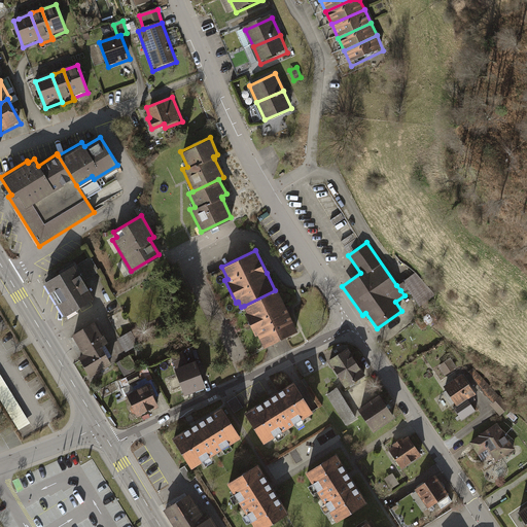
[(90,257),(77,265),(85,278),(98,271),(90,257)]
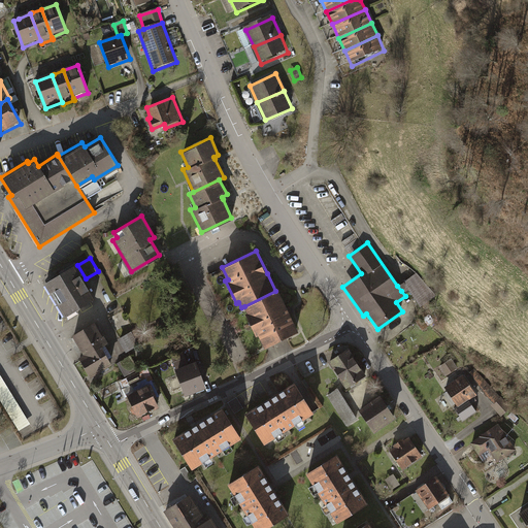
[(72,264),(43,283),(64,316),(94,297),(72,264)]
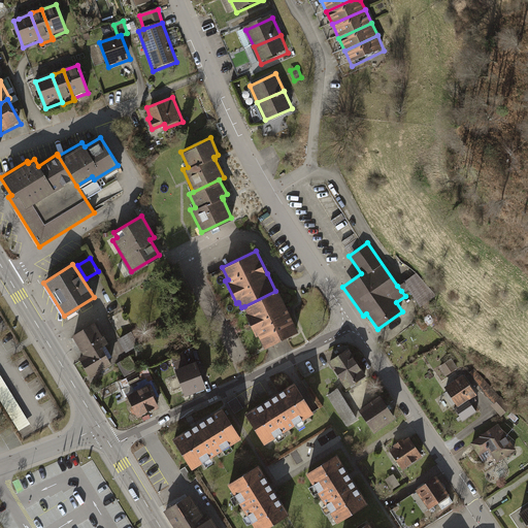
[(416,273),(397,286),(401,291),(407,287),(421,305),(436,295),(416,273)]
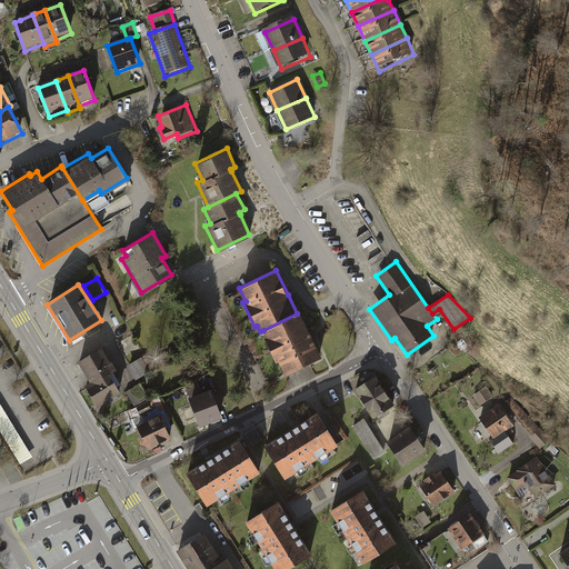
[(300,312),(297,313),(263,330),(266,335),(263,337),(275,361),(278,360),(283,373),(320,356),(310,335),(300,312)]
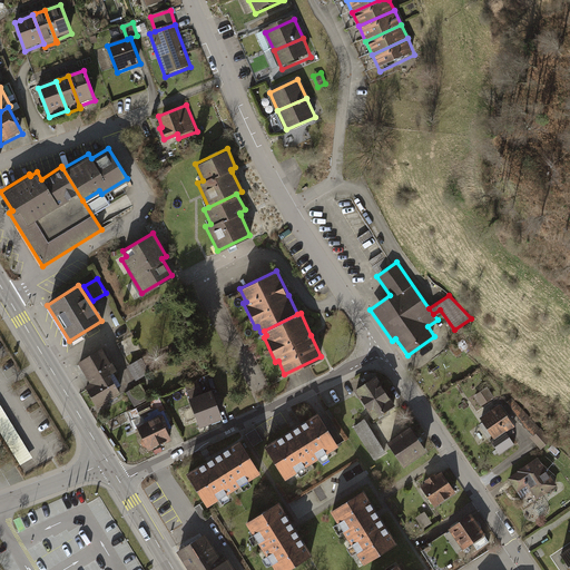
[(462,337),(450,346),(457,355),(469,345),(462,337)]
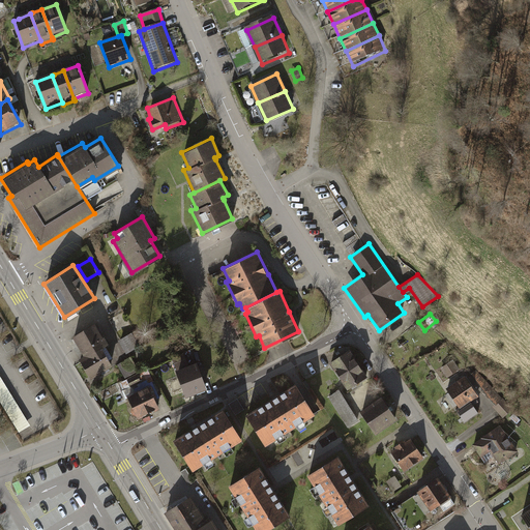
[(94,324),(71,336),(84,357),(105,345),(108,344),(104,336),(101,336),(94,324)]
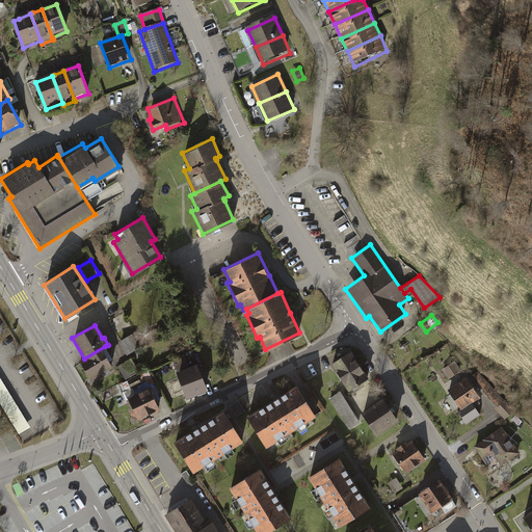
[(132,334),(118,341),(127,355),(139,347),(132,334)]
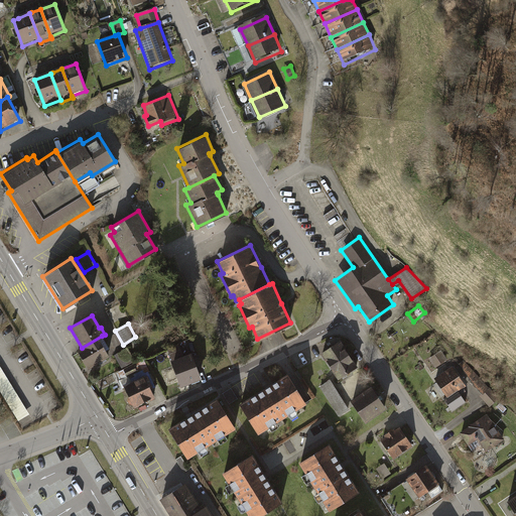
[(109,348),(102,336),(82,348),(77,351),(88,368),(109,356),(105,350),(109,348)]
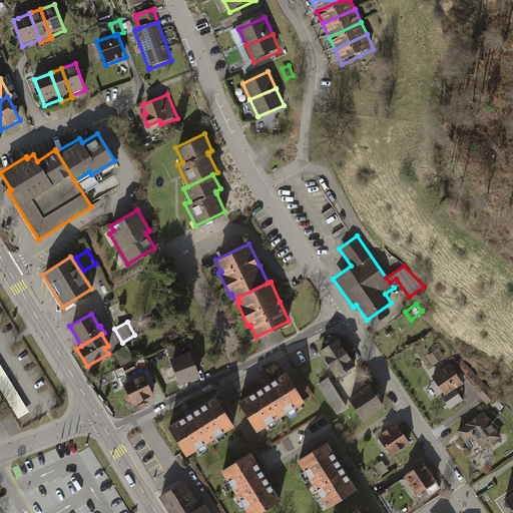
[(356,364),(339,338),(320,350),(337,376),(356,364)]
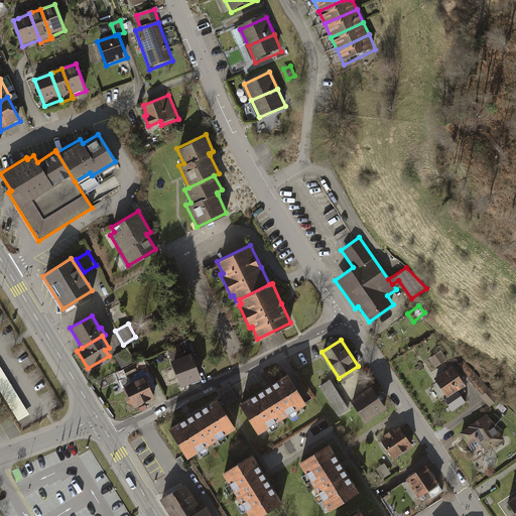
[(178,344),(167,349),(171,359),(182,354),(178,344)]
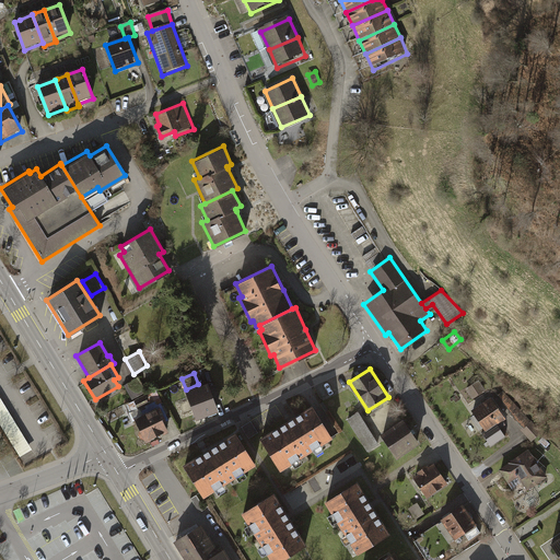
[(138,376),(124,385),(132,399),(147,391),(138,376)]
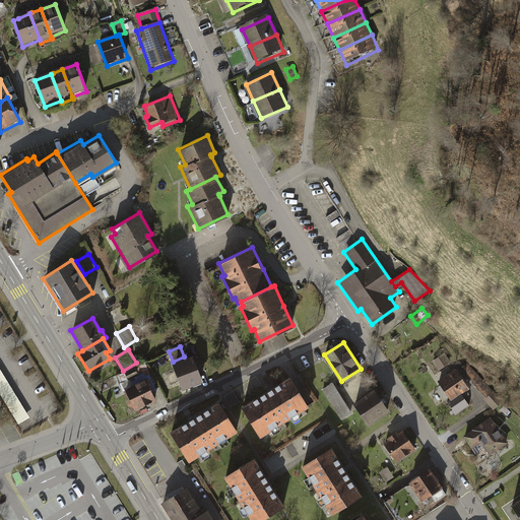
[(444,352),(433,361),(439,370),(451,362),(444,352)]
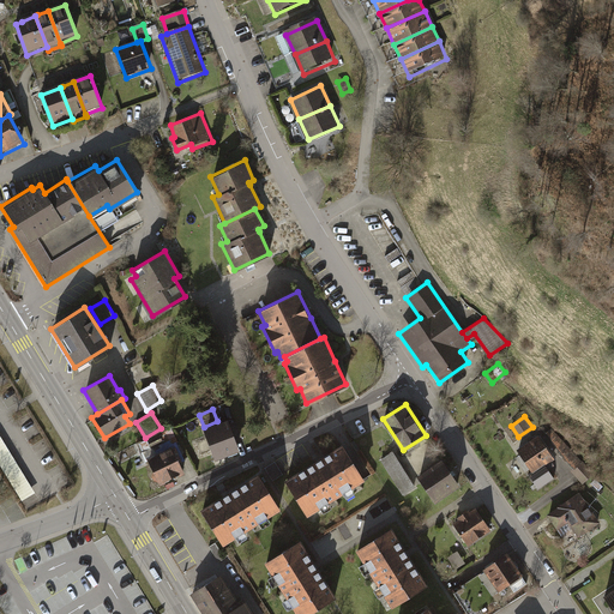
[(239,451),(227,420),(203,429),(214,459),(239,451)]
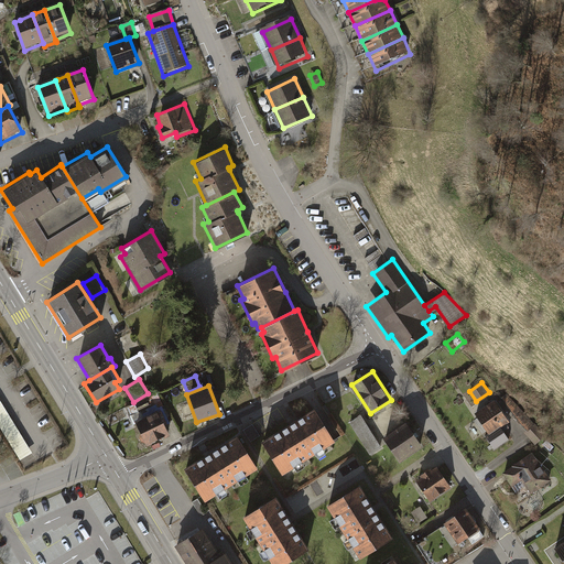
[(156,392),(127,407),(133,420),(156,409),(164,424),(170,422),(162,407),(163,405),(156,392)]
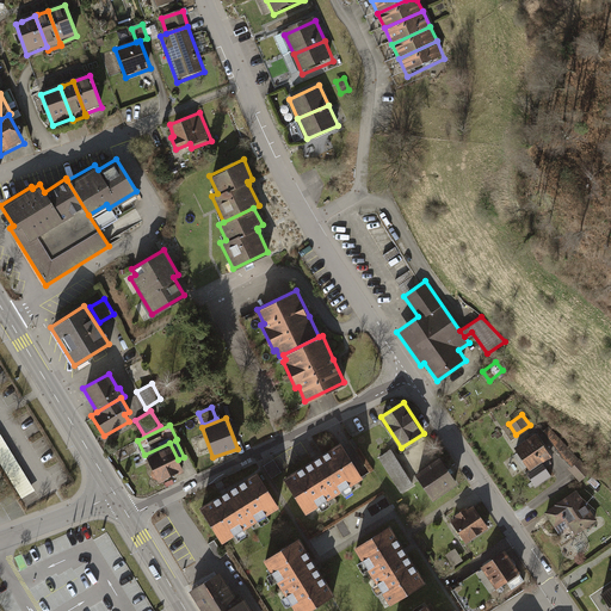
[(0,433),(0,463),(22,498),(35,489),(0,433)]
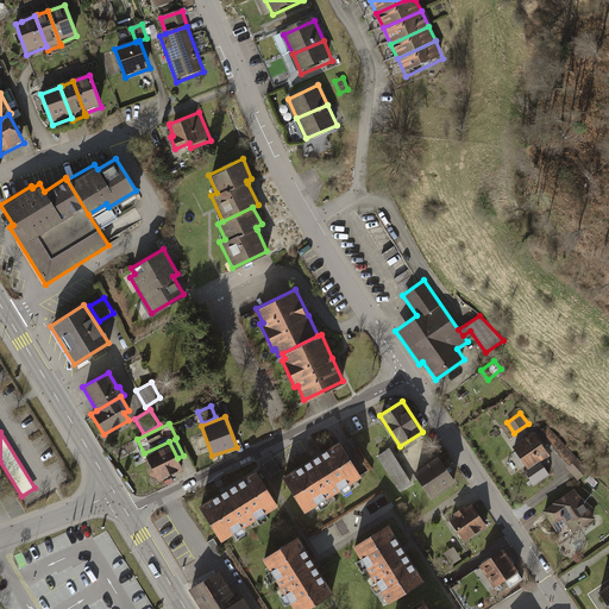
[(535,432),(513,446),(528,468),(525,470),(534,485),(551,475),(541,460),(551,454),(535,432)]
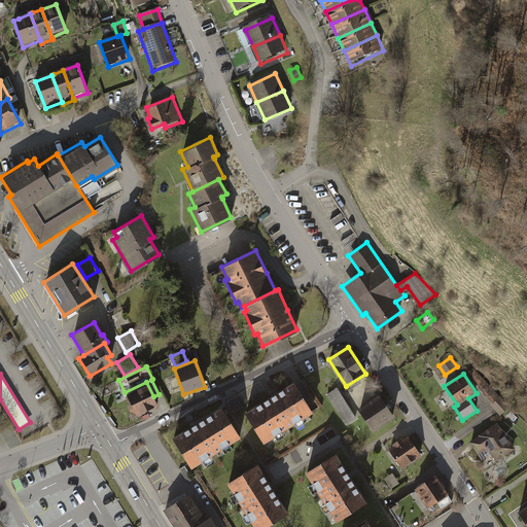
[(312,412),(293,381),(272,394),(245,410),(265,441),(312,412)]
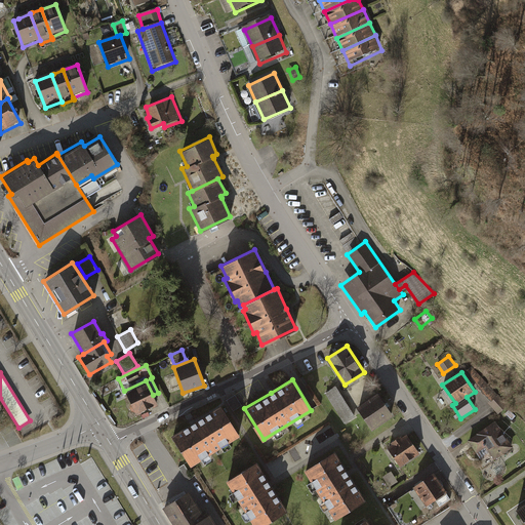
[(153,395),(146,380),(124,391),(130,404),(129,407),(131,410),(134,411),(135,415),(140,412),(139,411),(157,403),(153,395)]
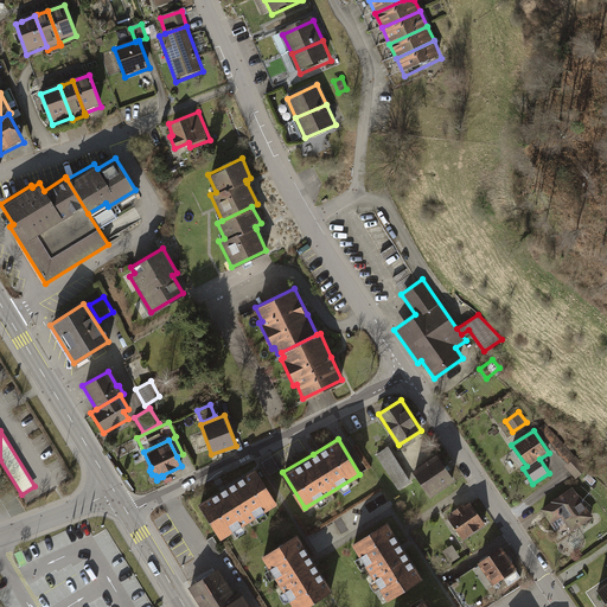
[(389,446),(376,453),(398,489),(411,480),(389,446)]
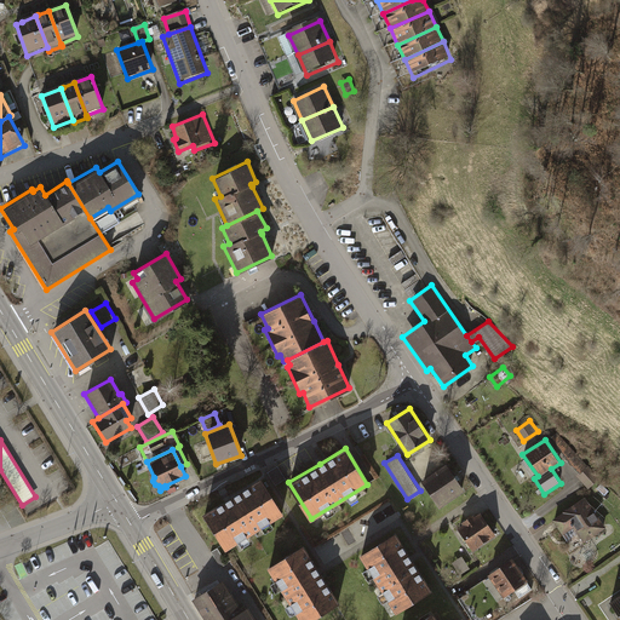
[(464,489),(446,463),(422,480),(440,506),(464,489)]
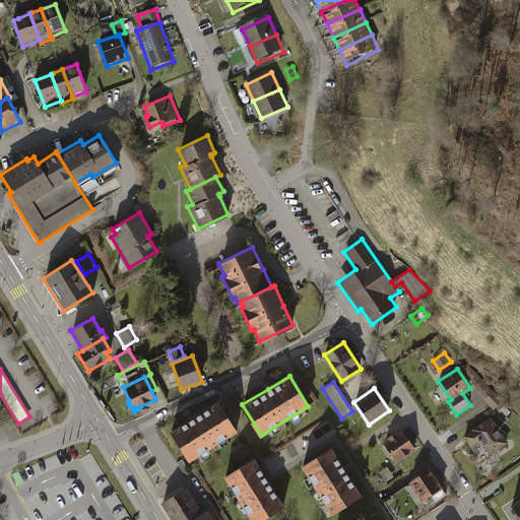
[(233,390),(224,396),(232,406),(240,401),(233,390)]
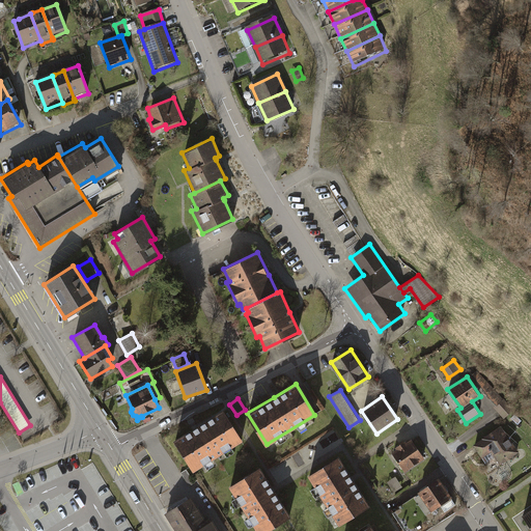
[(240,441),(221,411),(194,426),(172,440),(191,471),(240,441)]
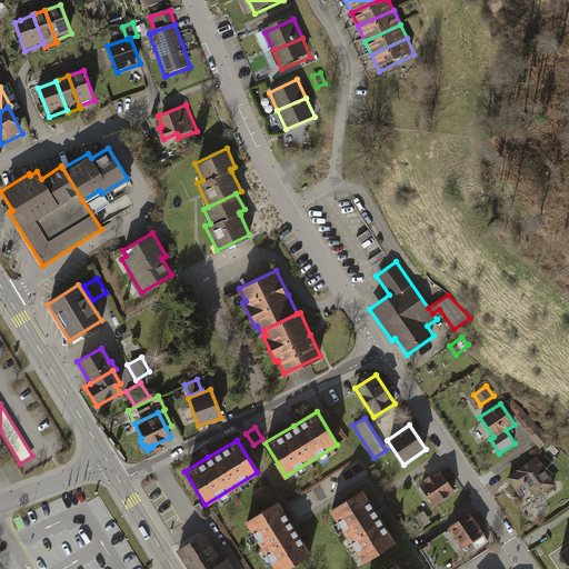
[(556,483),(537,457),(507,477),(520,497),(530,490),(536,497),(556,483)]
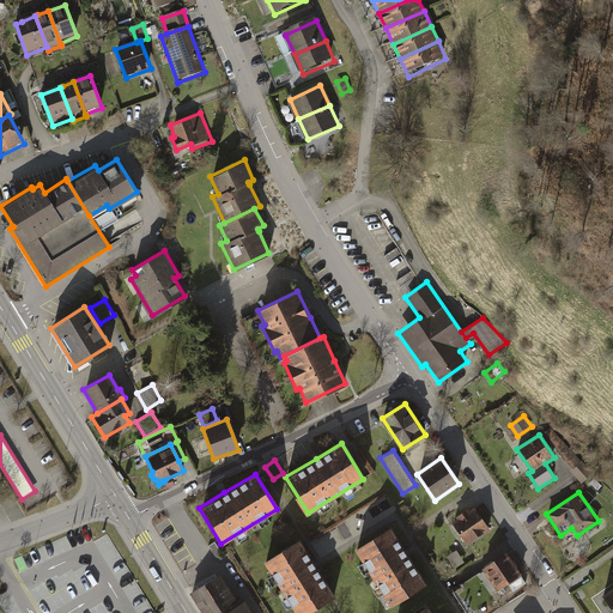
[(491,529),(475,507),(469,511),(468,508),(450,520),(467,545),(491,529)]
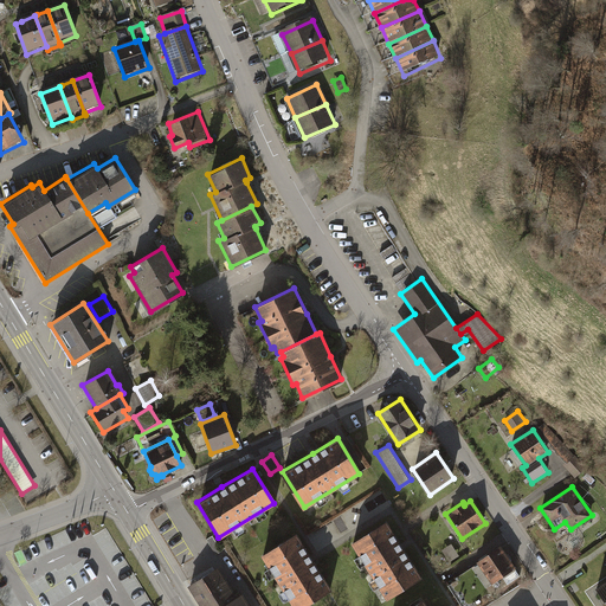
[(386,598),(421,575),(403,546),(387,521),(352,542),(386,598)]
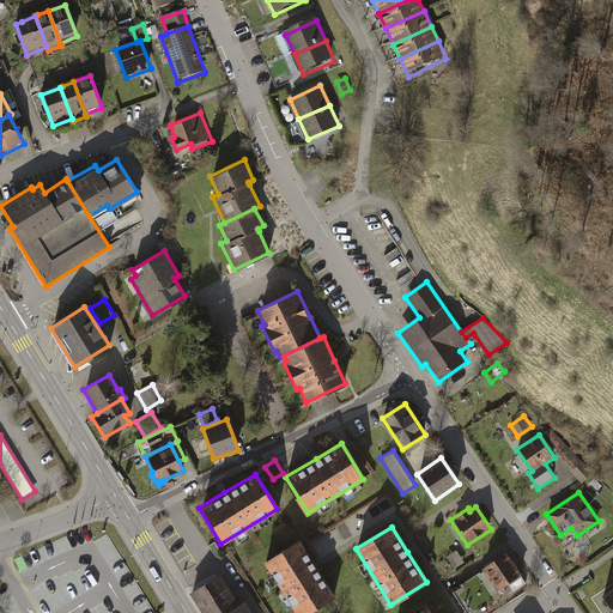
[(293,612),(304,612),(333,598),(315,566),(299,540),(263,562),(293,612)]
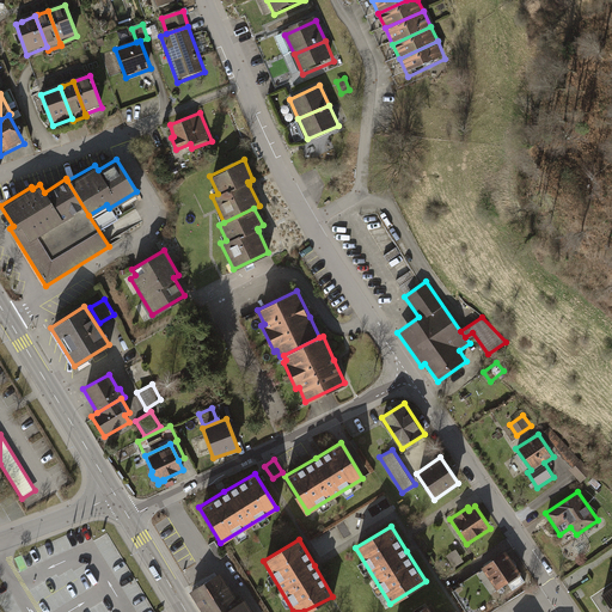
[(215,540),(209,544),(218,558),(224,555),(215,540)]
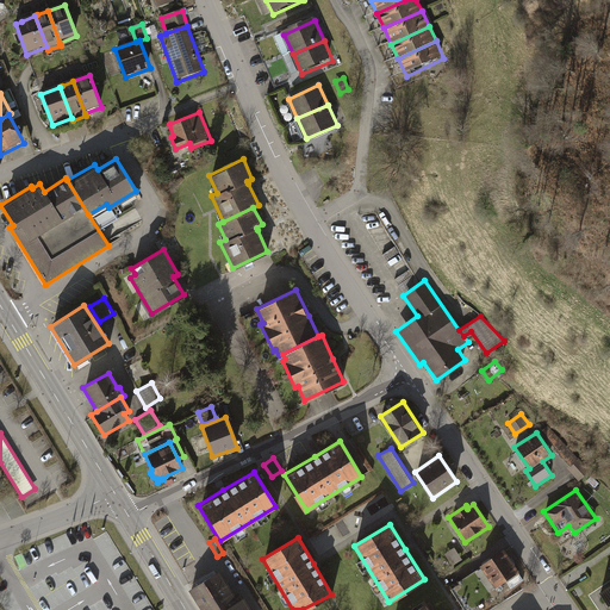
[(454,548),(444,554),(452,566),(462,559),(454,548)]
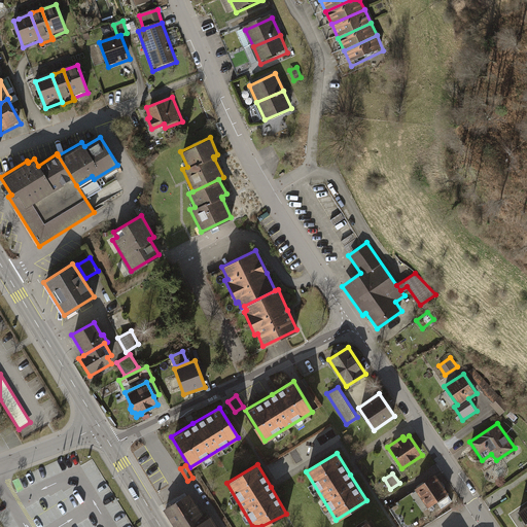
[(449,493),(436,475),(416,489),(428,507),(449,493)]
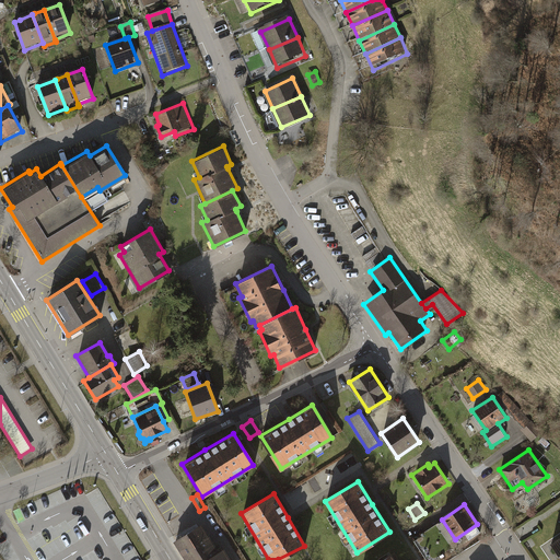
[(187,559),(216,559),(220,558),(203,532),(179,547),(187,559)]
